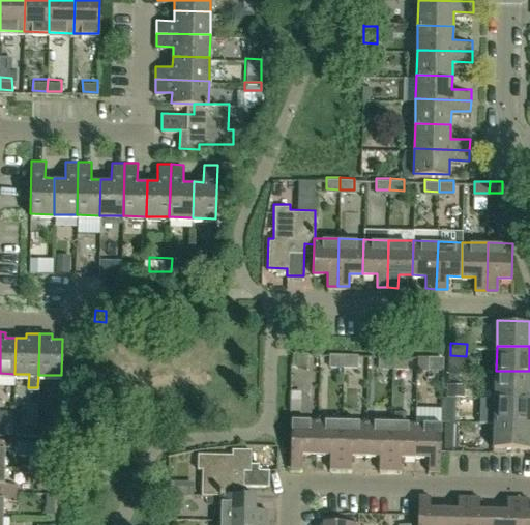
[(308,351),(293,351),(293,362),(307,362),(308,351)]
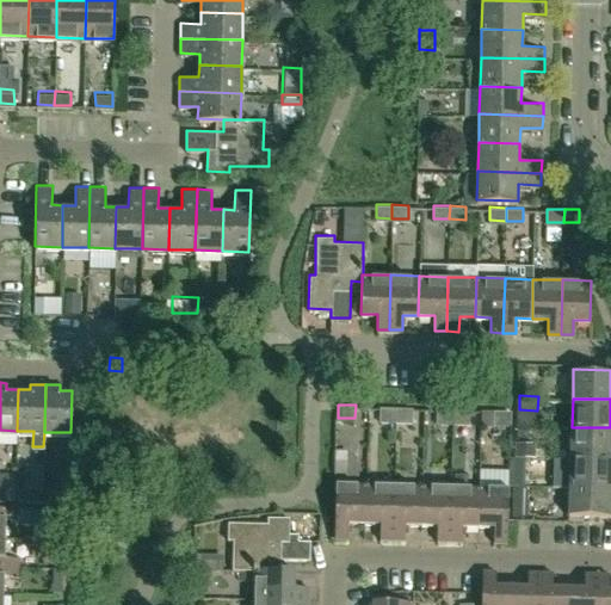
[(396,406),(380,406),(380,419),(396,419),(396,406)]
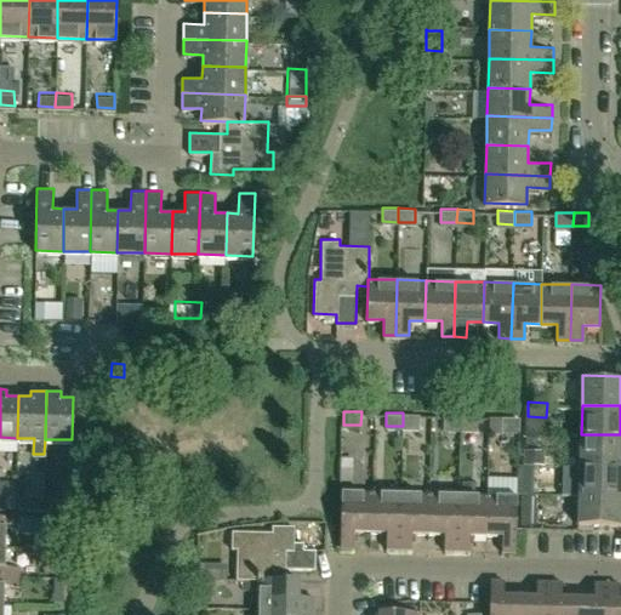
[(419,413),(403,413),(403,426),(419,427),(419,413)]
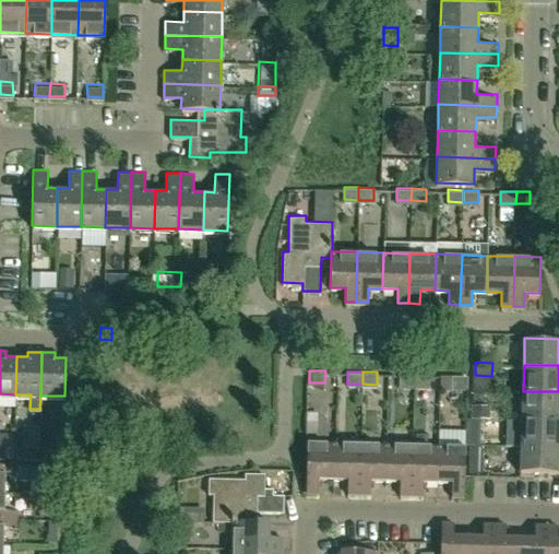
[(414,385),(415,373),(400,373),(399,385),(414,385)]
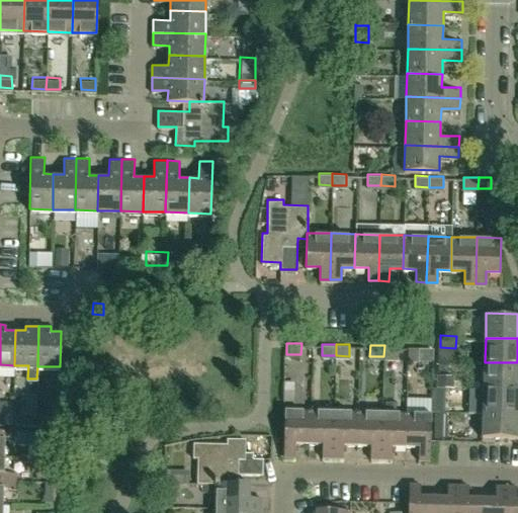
[(398,346),(384,345),(383,356),(398,357),(398,346)]
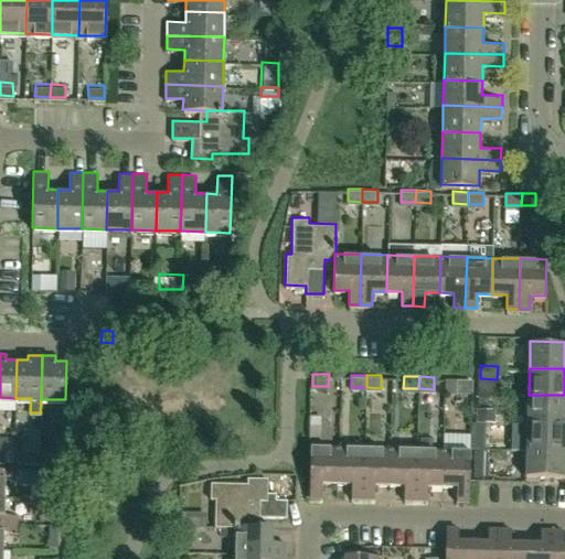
[(456,377),(456,389),(472,389),(472,378),(456,377)]
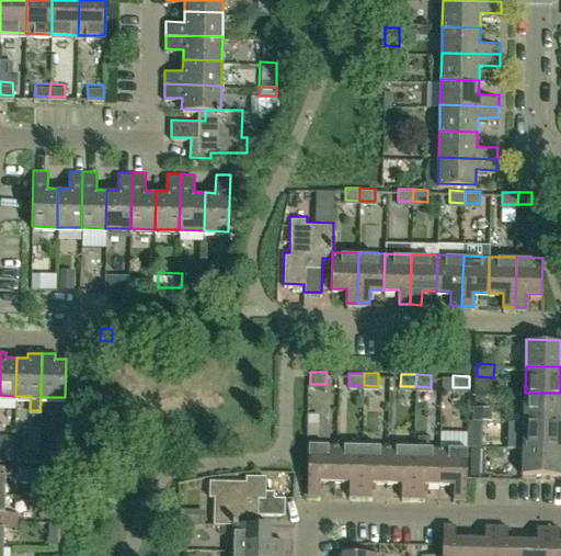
[(560,393),(525,393),(524,418),(560,419),(560,393)]
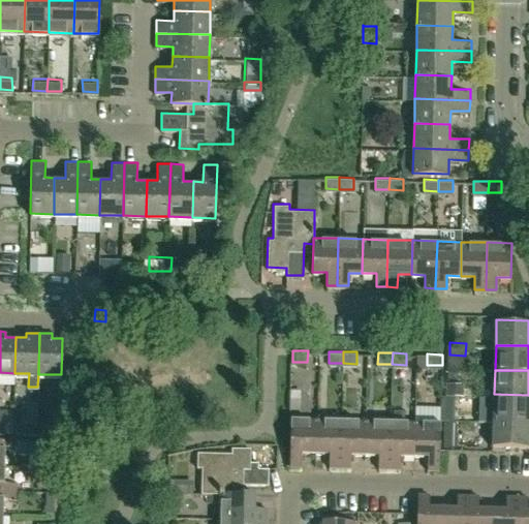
[(528,395),(494,394),(494,419),(528,420),(528,417),(528,395)]
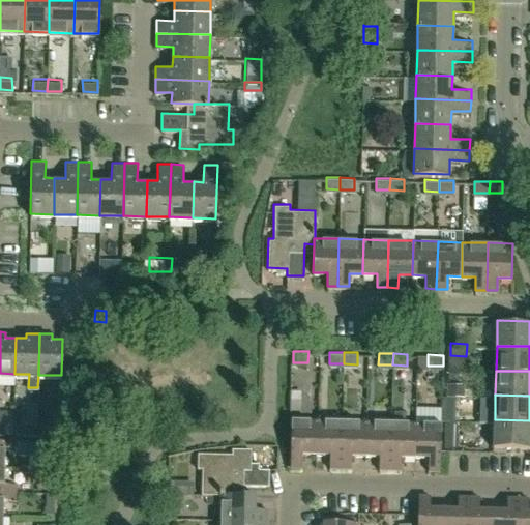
[(442,405),(441,417),(454,418),(454,406),(442,405)]
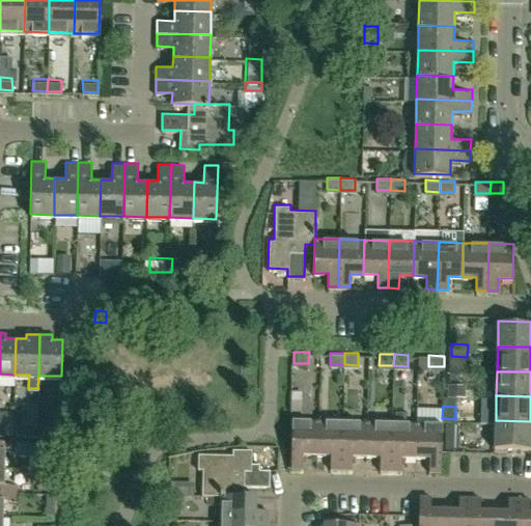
[(291,467),(303,467),(303,453),(316,453),(317,420),(292,419),(291,467)]
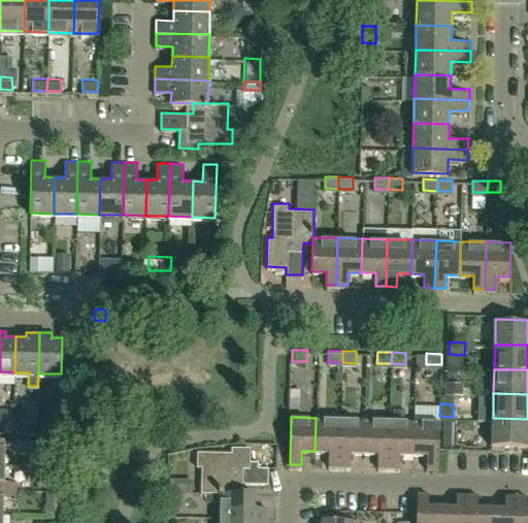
[(340,418),(316,418),(315,451),(329,452),(328,465),(339,465),(340,418)]
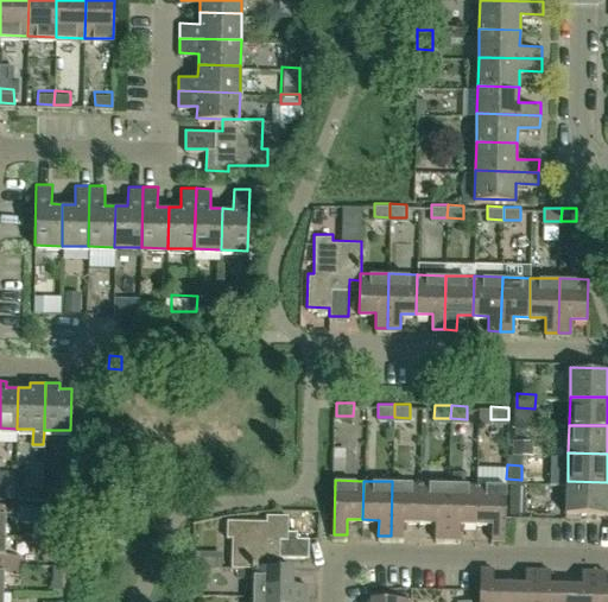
[(419,521),(420,482),(392,481),(391,536),(404,536),(404,521),(419,521)]
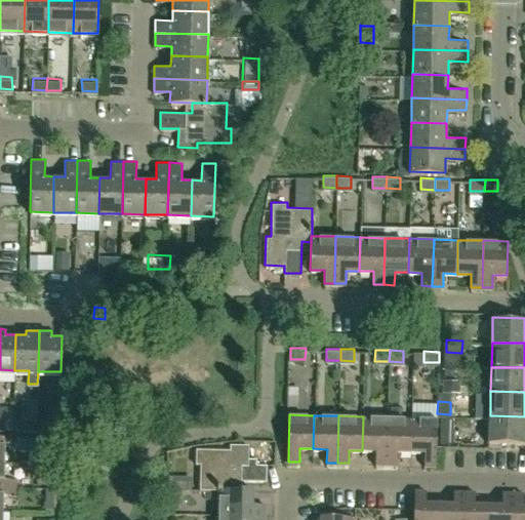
[(524,442),(524,430),(524,431),(524,416),(490,415),(489,441),(524,442)]
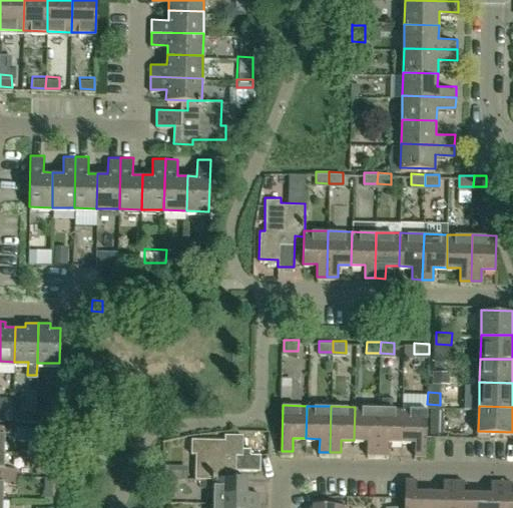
[(379,408),(355,407),(354,440),(368,440),(367,453),(377,453),(379,408)]
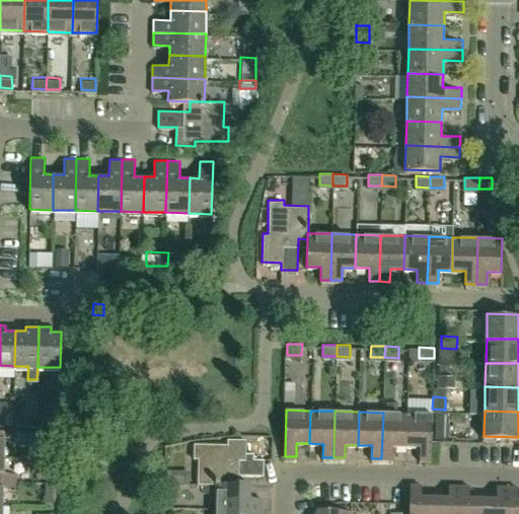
[(22,413),(21,423),(21,424),(35,425),(35,413),(22,413)]
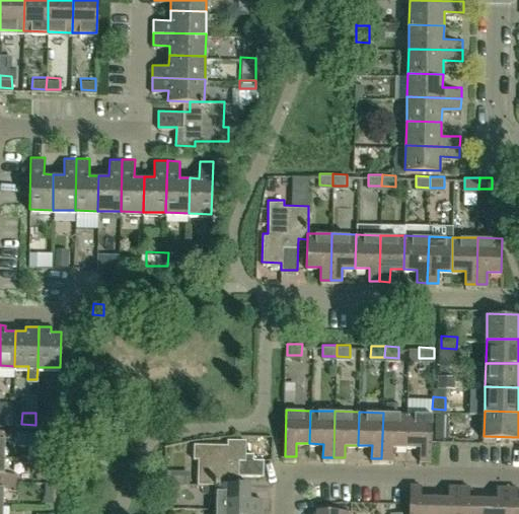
[(49,413),(35,413),(35,425),(50,425),(49,413)]
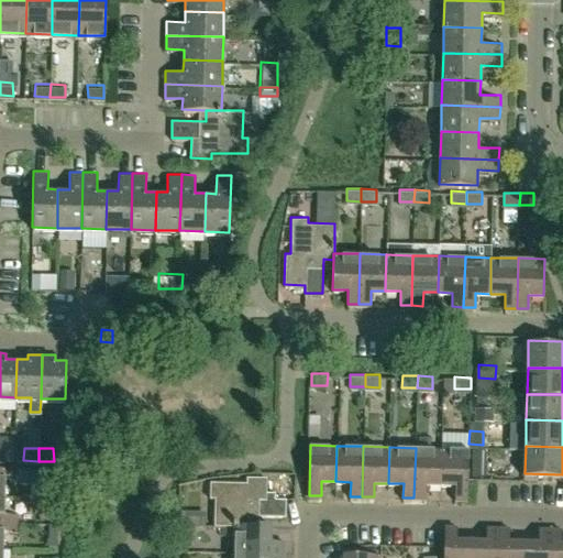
[(414,498),(426,498),(426,484),(441,484),(442,448),(416,448),(414,498)]
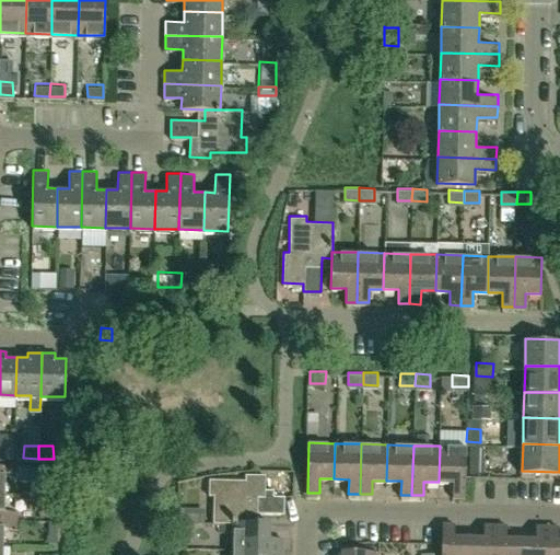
[(466,447),(440,446),(439,482),(453,483),(452,496),(465,497),(466,447)]
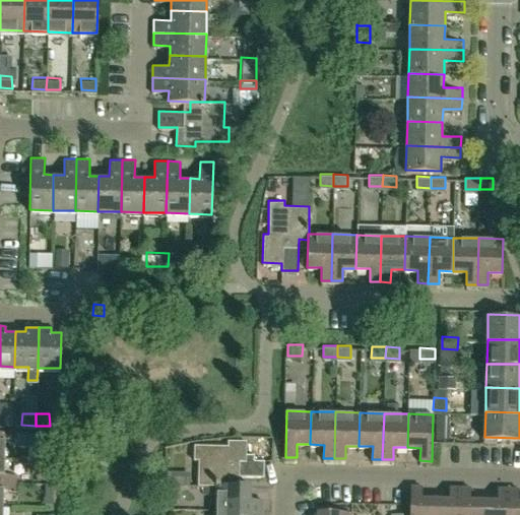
[(0,453),(4,454),(5,438),(14,439),(14,441),(40,442),(39,456),(53,457),(54,431),(0,429),(0,453)]
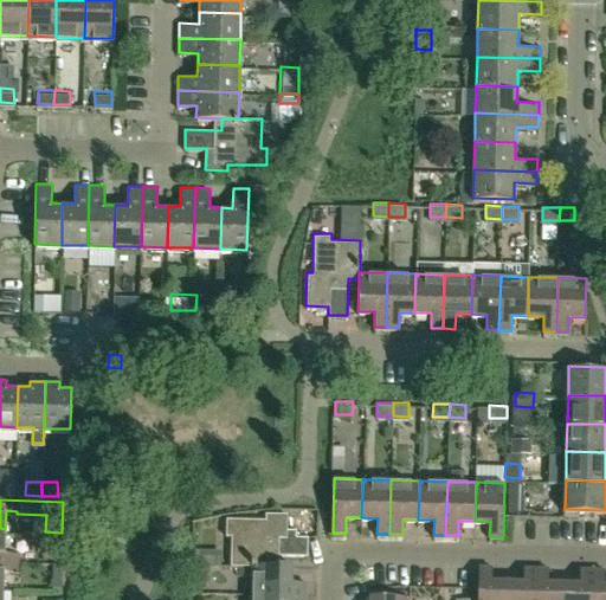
[(287,511),(264,511),(264,517),(225,516),(225,534),(231,534),(231,562),(238,563),(239,562),(271,562),(271,553),(307,553),(308,534),(287,534),(287,511)]
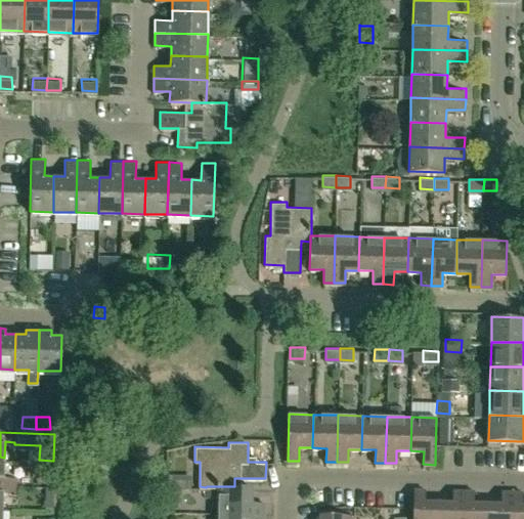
[(4,458),(0,457),(0,481),(16,482),(16,475),(4,474),(4,458)]
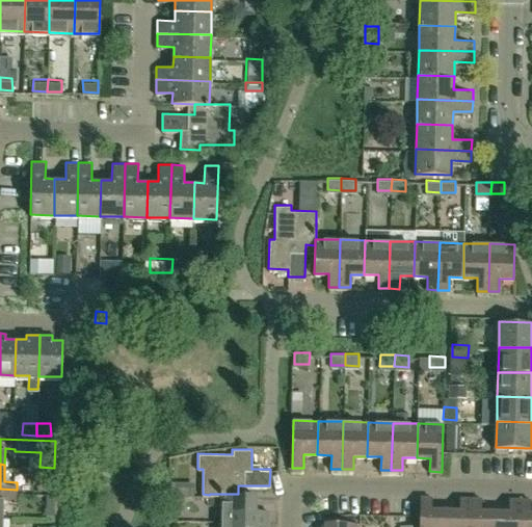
[(0,514),(3,515),(3,498),(16,499),(17,490),(0,489),(0,514)]
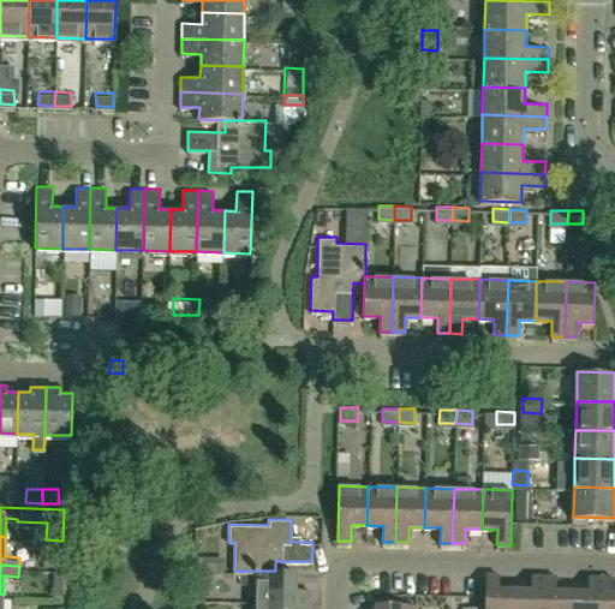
[(297,572),(275,571),(243,571),(242,572),(242,580),(257,581),(256,599),(310,601),(311,589),(297,589),(297,572)]
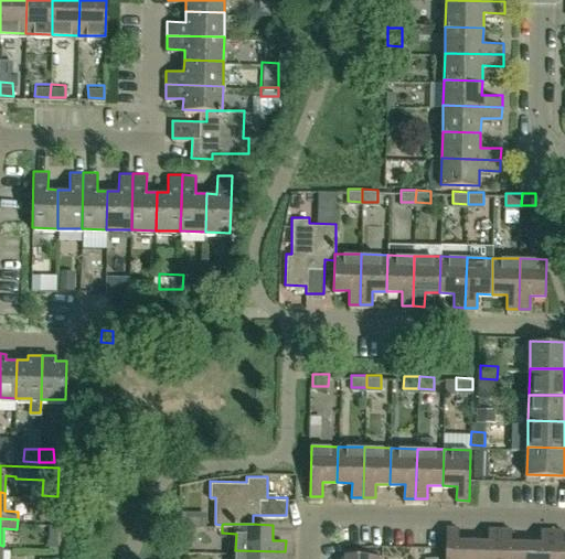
[(446,525),(445,558),(471,558),(472,539),(458,539),(458,526),(446,525)]
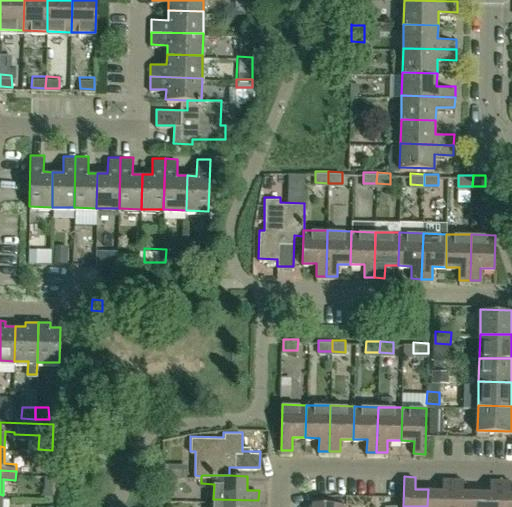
[(441,490),(428,489),(427,506),(451,506),(452,478),(442,478),(441,490)]
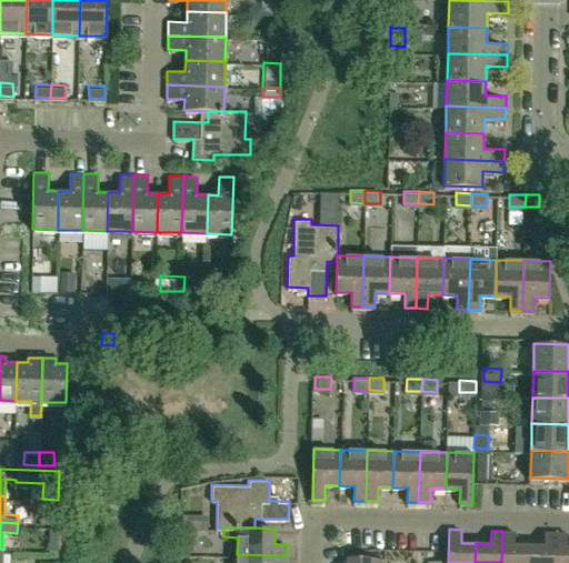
[(528,562),(529,545),(513,544),(515,531),(502,531),(501,562),(528,562)]
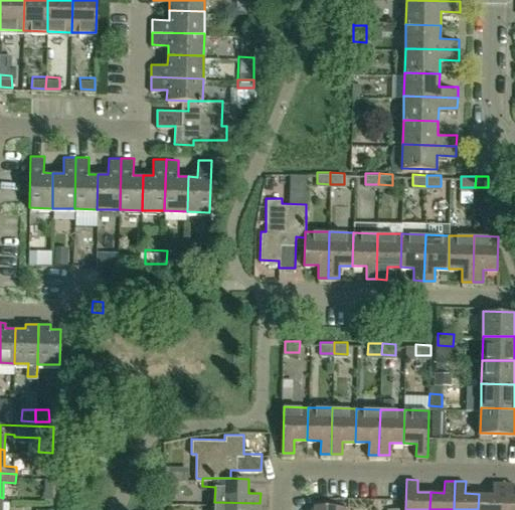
[(492,494),(479,494),(478,509),(502,509),(503,482),(493,482),(492,494)]
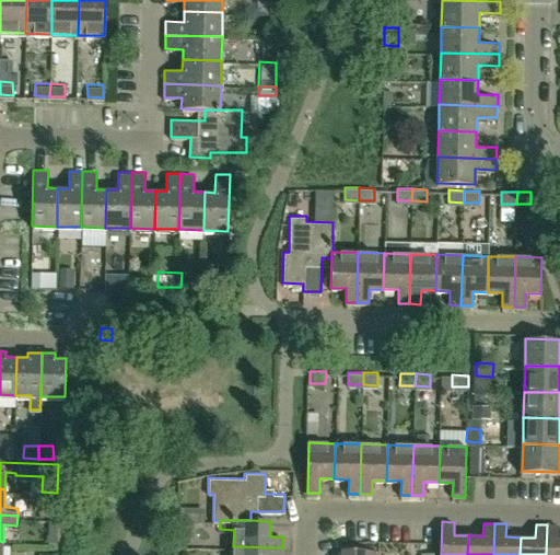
[(559,524),(547,524),(546,554),(559,554),(559,538),(558,539),(559,524)]
